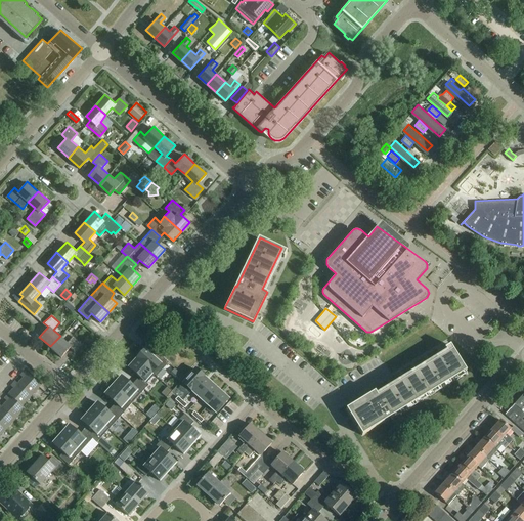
[(60,336),(50,346),(61,356),(70,346),(74,350),(81,342),(73,335),(67,342),(60,336)]
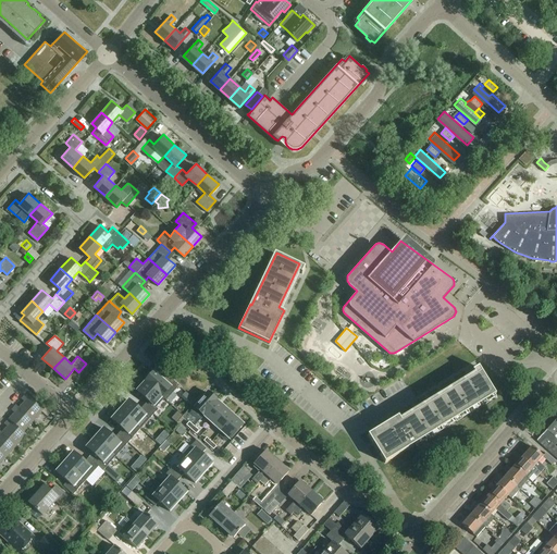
[(155,370),(146,380),(166,398),(178,384),(169,376),(165,380),(155,370)]
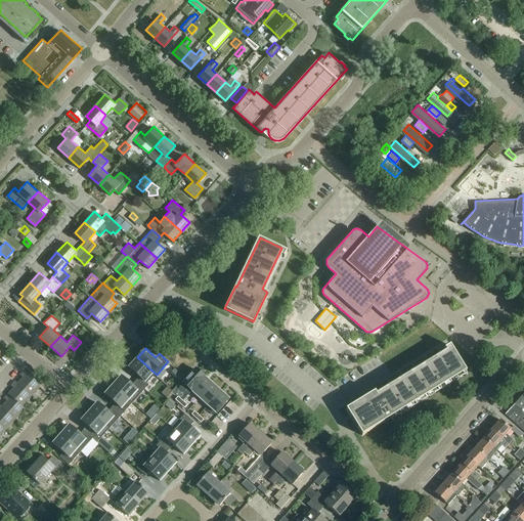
[(383,419),(466,368),(453,348),(442,355),(439,351),(435,353),(437,357),(429,362),(427,358),(423,361),(425,365),(417,371),(415,366),(409,370),(412,374),(404,379),(401,374),(397,377),(400,381),(392,386),(389,382),(385,385),(387,389),(379,394),(377,390),(376,390),(375,390),(372,391),(375,396),(370,399),(367,394),(346,407),(362,434),(384,421),(383,419)]
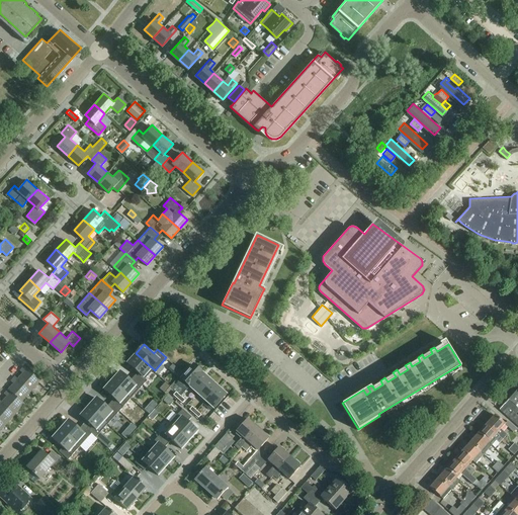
[(138,371),(134,375),(143,383),(147,378),(145,377),(153,369),(154,370),(155,370),(136,353),(127,362),(138,371)]
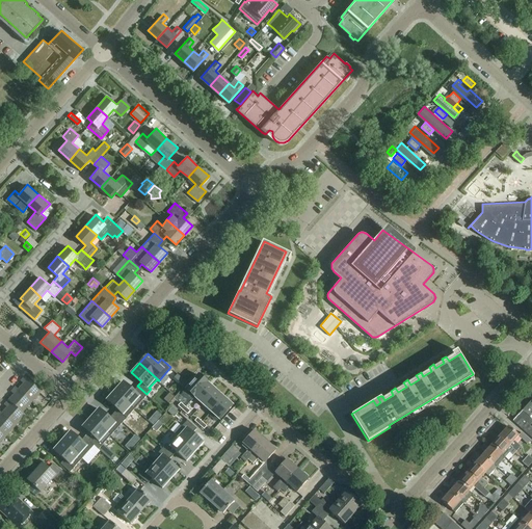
[(182,391),(191,398),(207,380),(198,373),(182,391)]
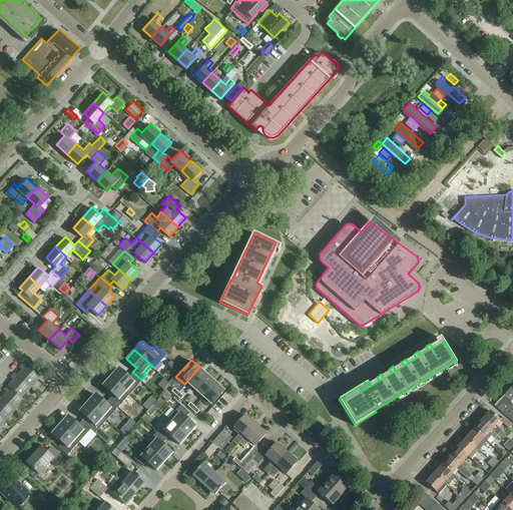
[(22,369),(17,374),(31,386),(40,376),(24,361),(19,366),(22,369)]
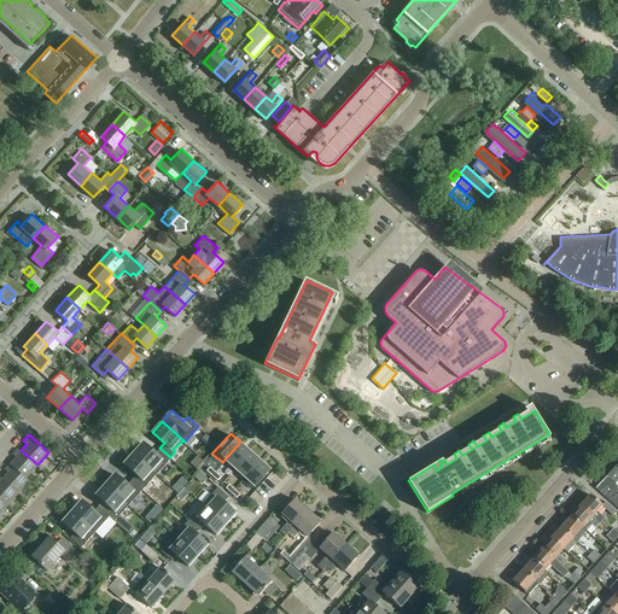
[(143,442),(133,452),(156,473),(170,457),(159,448),(155,452),(143,442)]
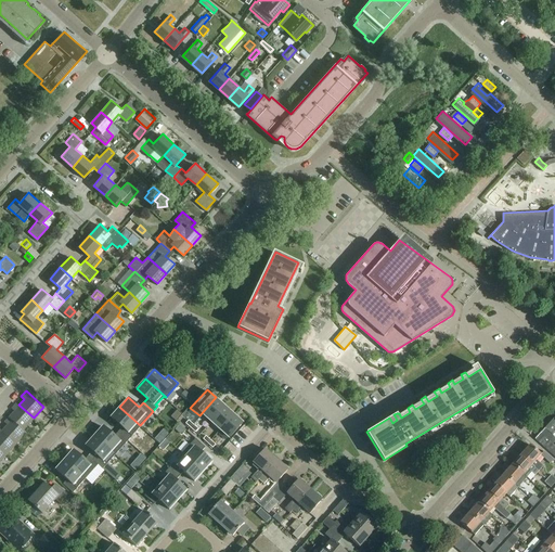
[(203,412),(211,420),(224,406),(216,397),(199,415),(199,416),(203,412)]
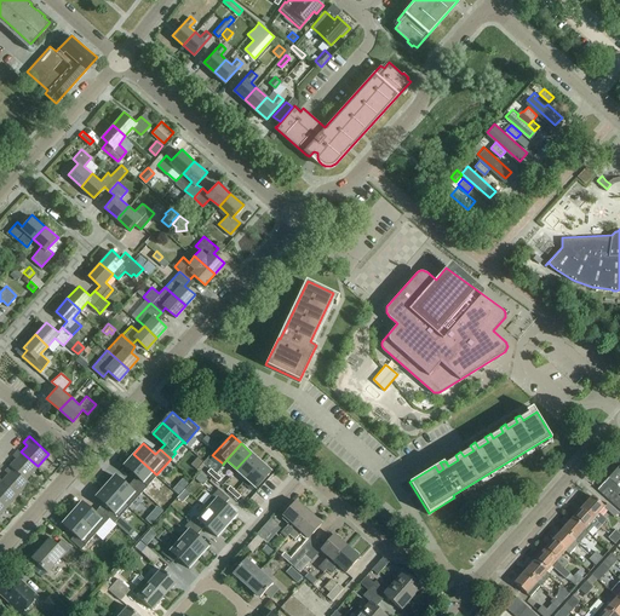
[(16,456),(10,464),(26,478),(38,466),(21,452),(18,449),(12,454),(16,456)]
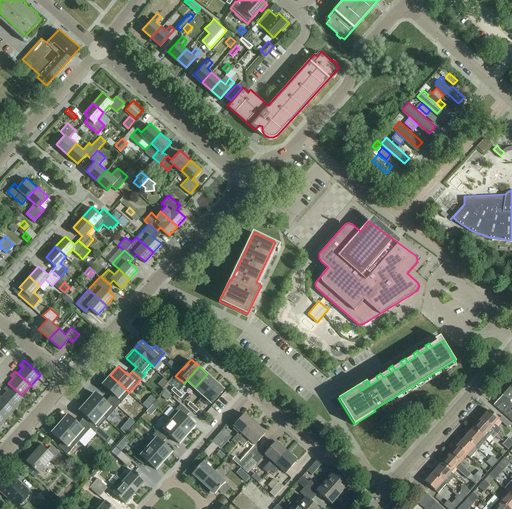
[(207,374),(195,387),(203,394),(215,381),(207,374)]
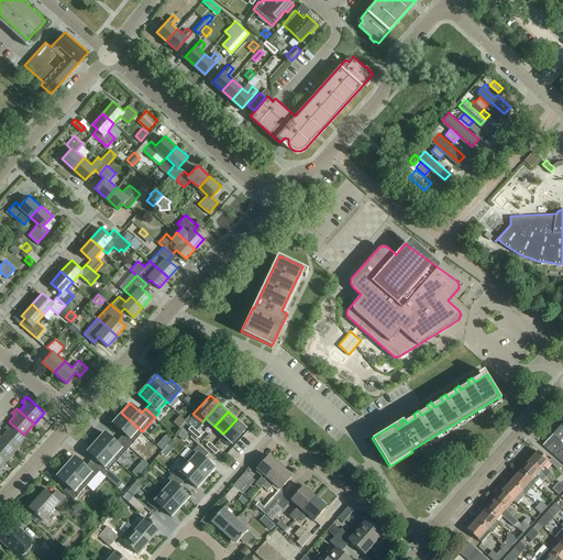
[(124,431),(120,437),(130,446),(142,431),(121,413),(113,423),(124,431)]
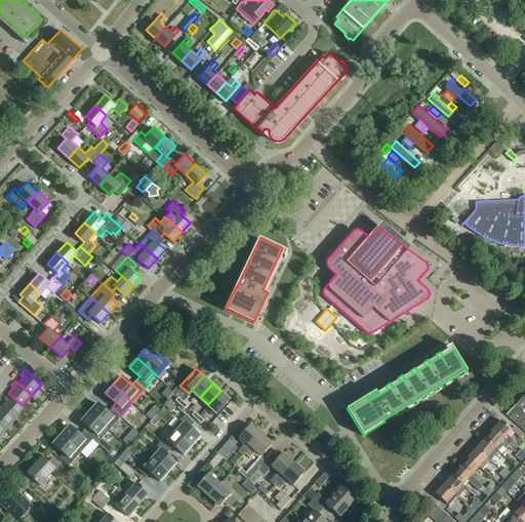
[(230,398),(220,391),(208,404),(216,412),(230,398)]
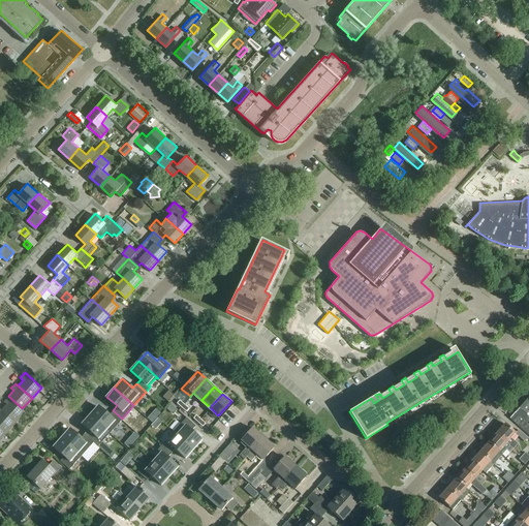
[(528,395),(520,405),(520,406),(527,411),(528,408),(528,395)]
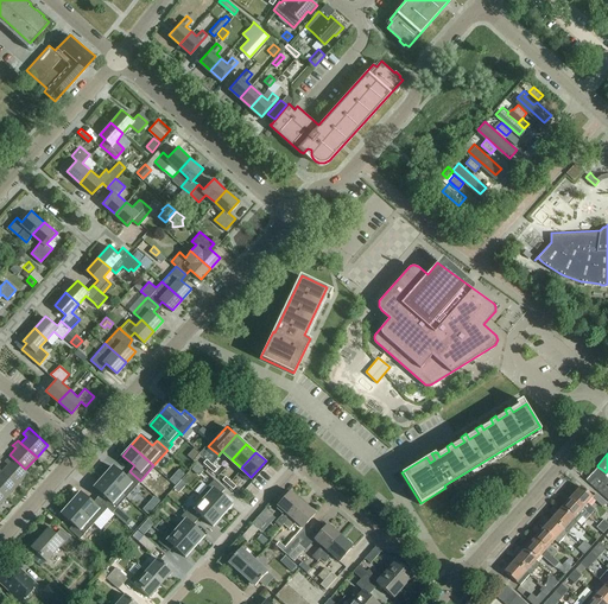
[(7,463),(1,469),(18,483),(29,471),(25,469),(10,455),(5,459),(7,463)]
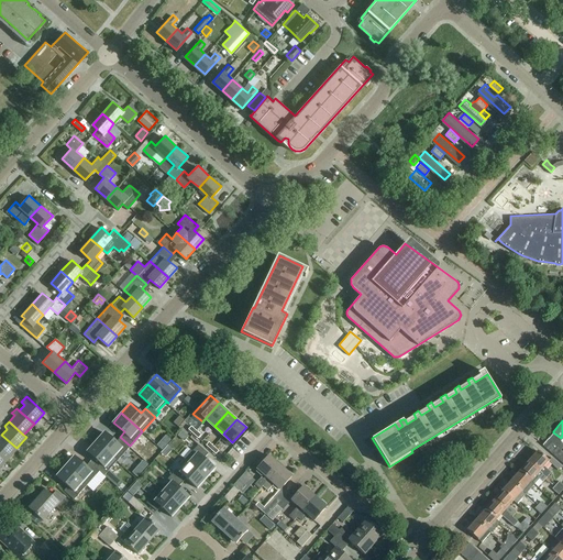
[(105,431),(96,441),(117,460),(130,446),(120,437),(116,441),(105,431)]
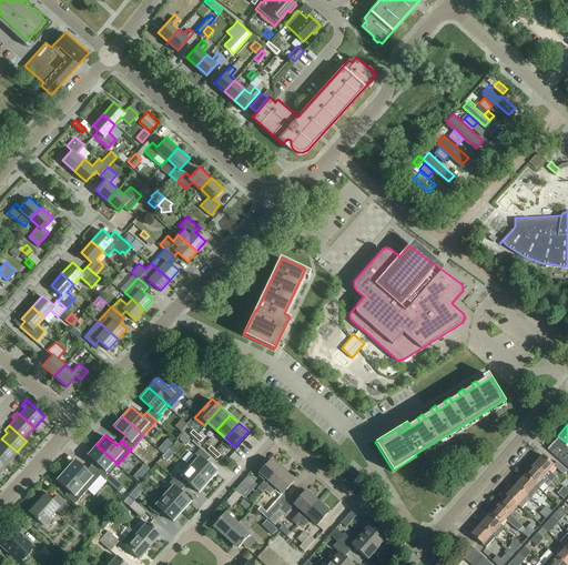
[(567,454),(566,452),(567,449),(567,444),(566,442),(558,436),(554,442),(548,447),(559,457),(563,461),(567,454)]
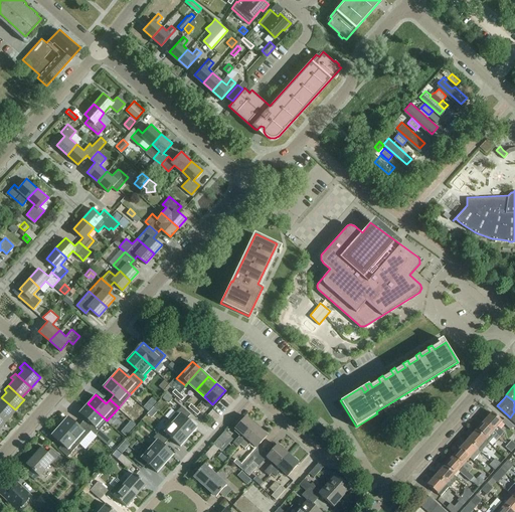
[(0,414),(6,420),(15,409),(1,397),(0,396),(0,414)]
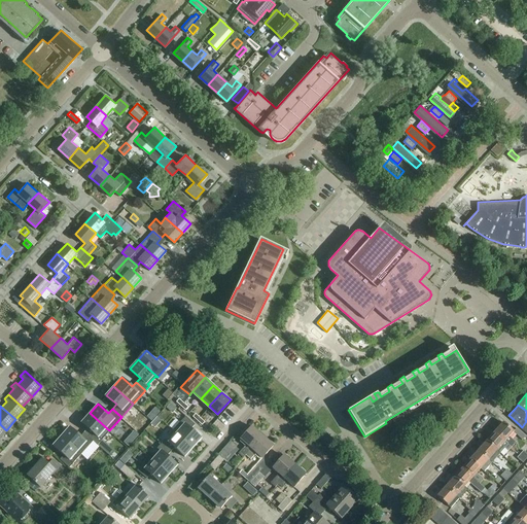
[(155,414),(151,410),(147,414),(151,418),(155,414)]
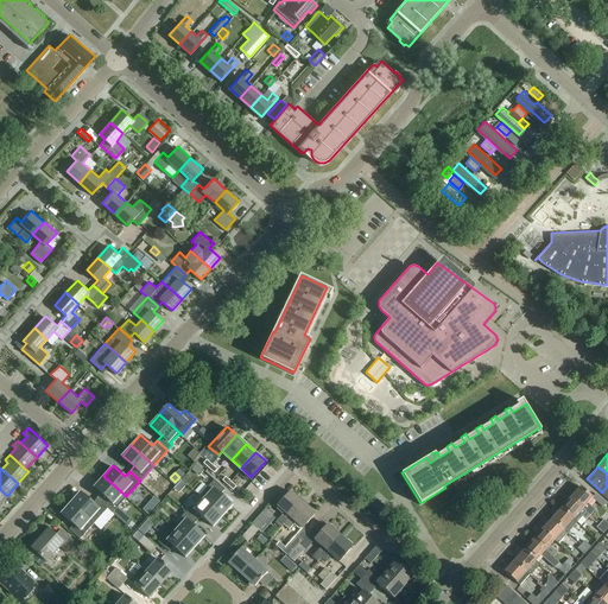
[(106,496),(102,501),(113,512),(126,496),(103,476),(94,485),(106,496)]
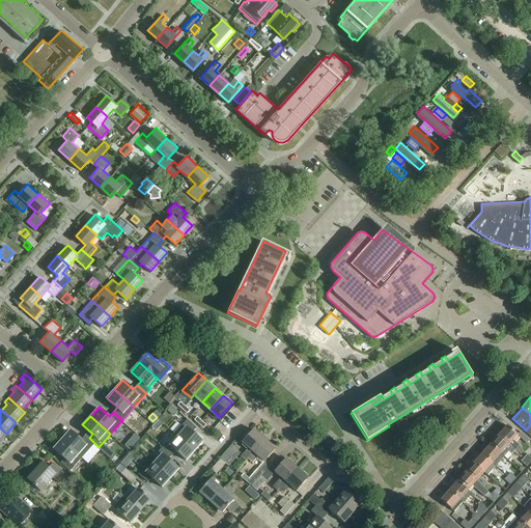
[(187,418),(174,432),(194,449),(202,440),(192,431),(196,426),(187,418)]
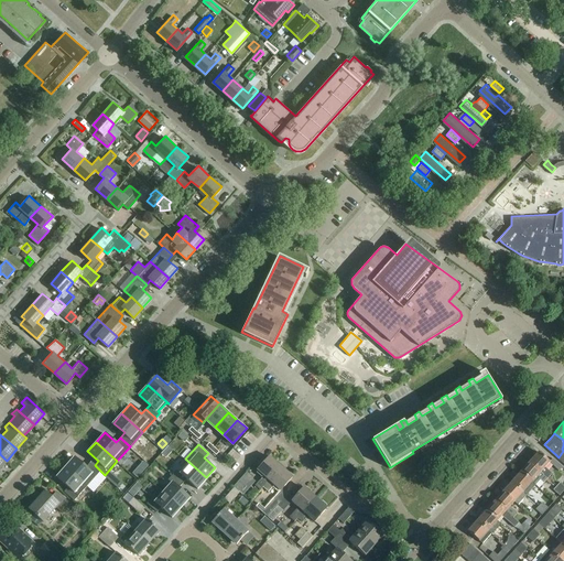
[(539,450),(530,460),(548,476),(552,472),(544,465),(550,461),(539,450)]
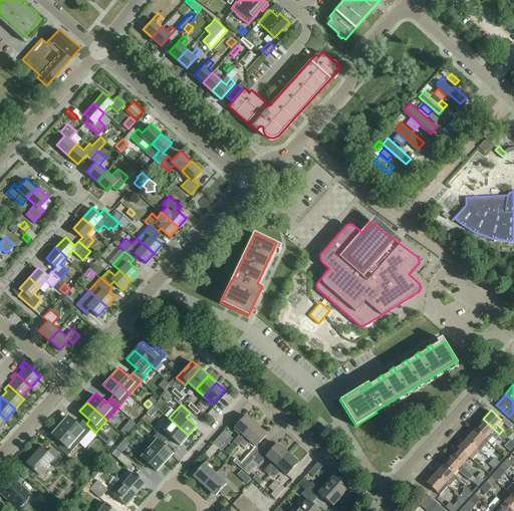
[(237,445),(240,442),(239,442),(256,424),(245,414),(234,427),(240,432),(233,441),(237,445)]
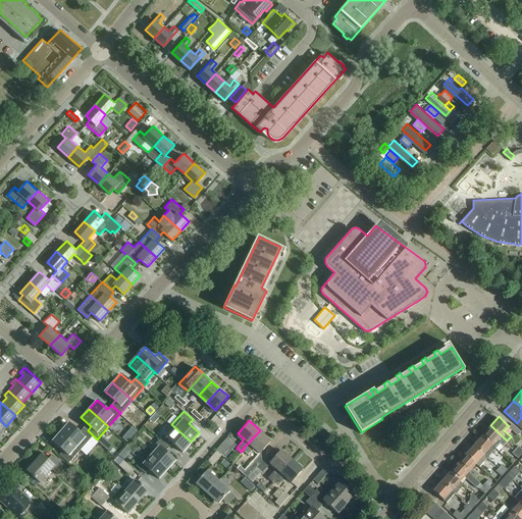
[(69,422),(61,431),(81,449),(92,435),(96,439),(97,439),(88,430),(83,427),(80,431),(69,422)]
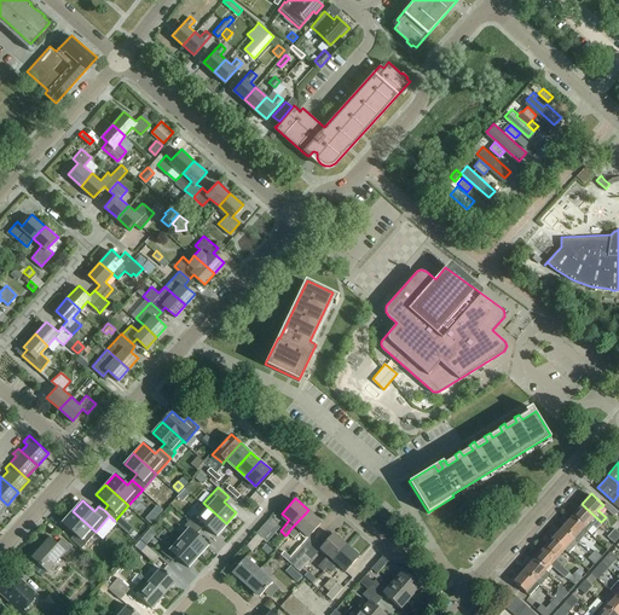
[(194,514),(189,518),(200,528),(204,523),(217,534),(226,523),(203,503),(203,504),(204,505),(196,515),(194,514)]
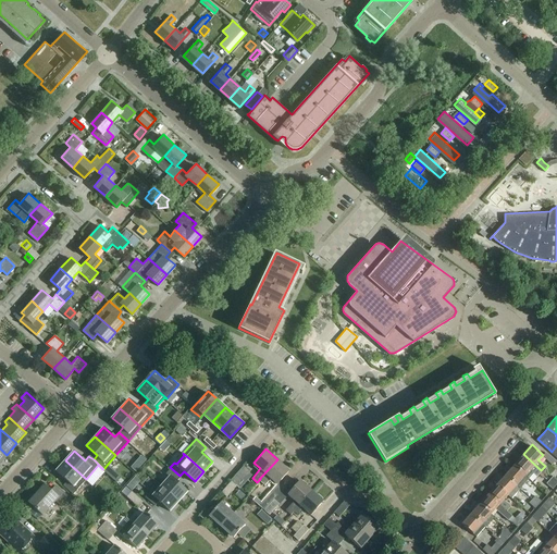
[(141,464),(147,458),(141,454),(137,459),(141,464)]
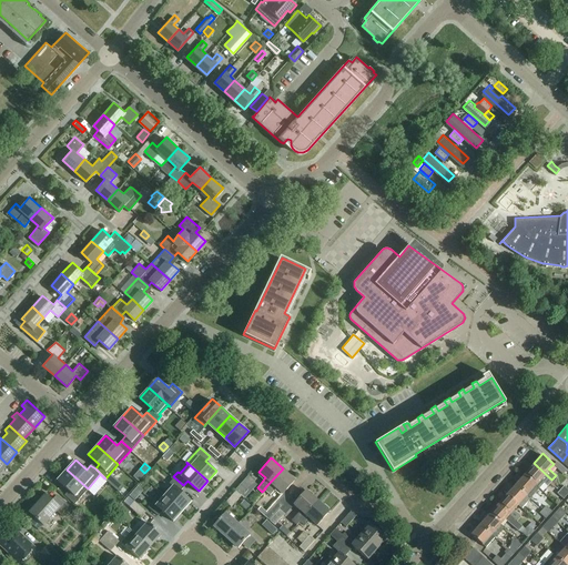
[(534,463),(525,473),(539,486),(544,481),(548,484),(551,480),(534,463)]
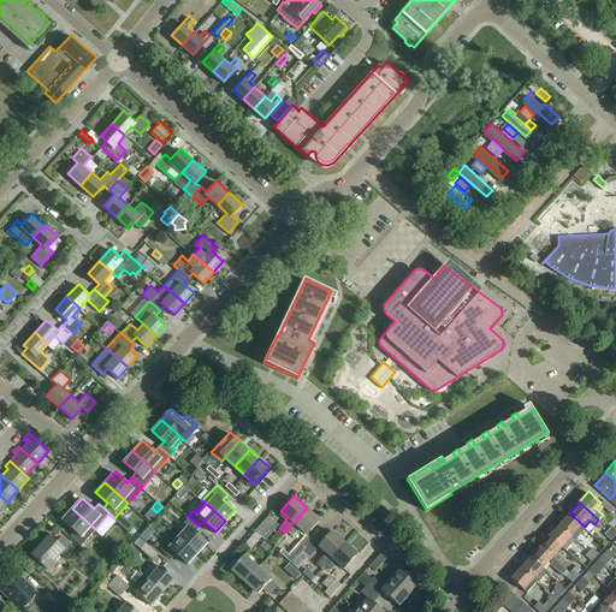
[(381,504),(374,511),(388,522),(394,515),(381,504)]
